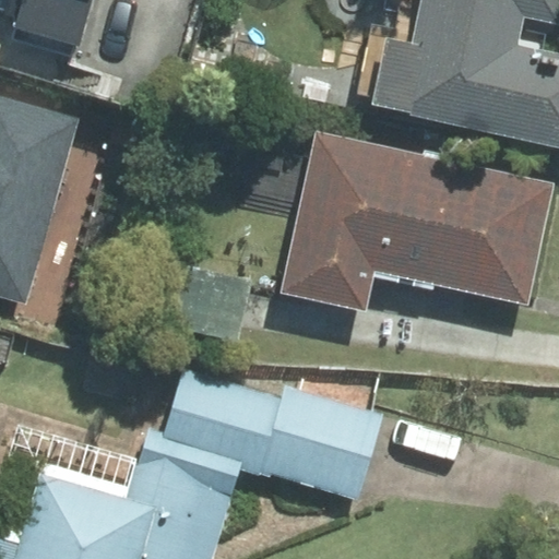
[(0,0),(0,14),(16,20),(12,31),(75,47),(88,0),(0,0)]
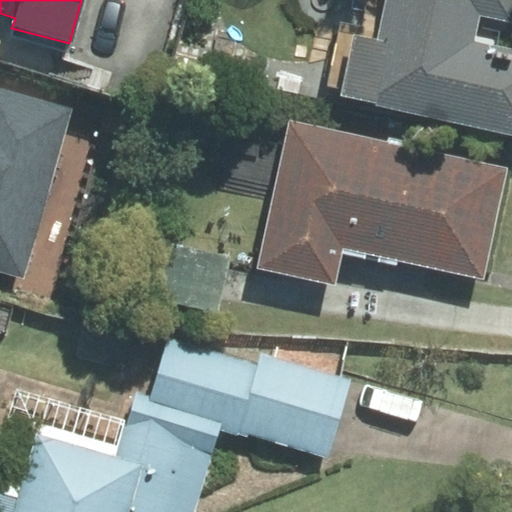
[(353,38),(339,98),(511,136),(511,53),(469,44),(476,13),(510,21),(511,9),(511,0),(384,0),(375,43),(353,38)]
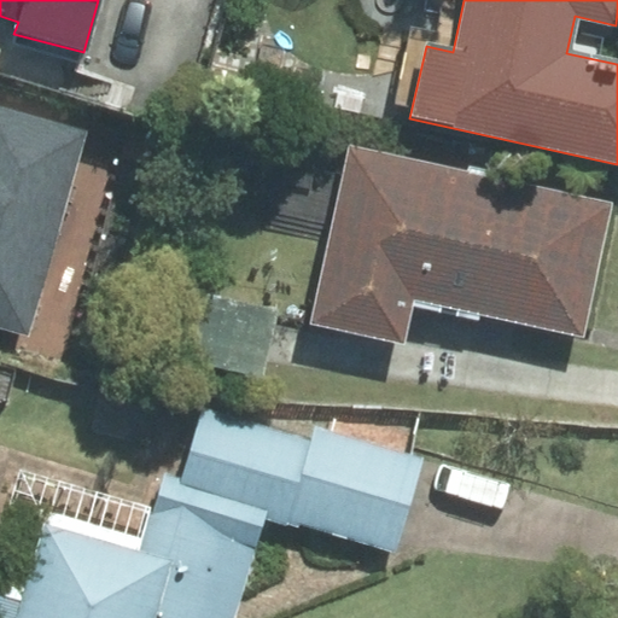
[(0,326),(28,334),(86,132),(0,108),(0,326)]
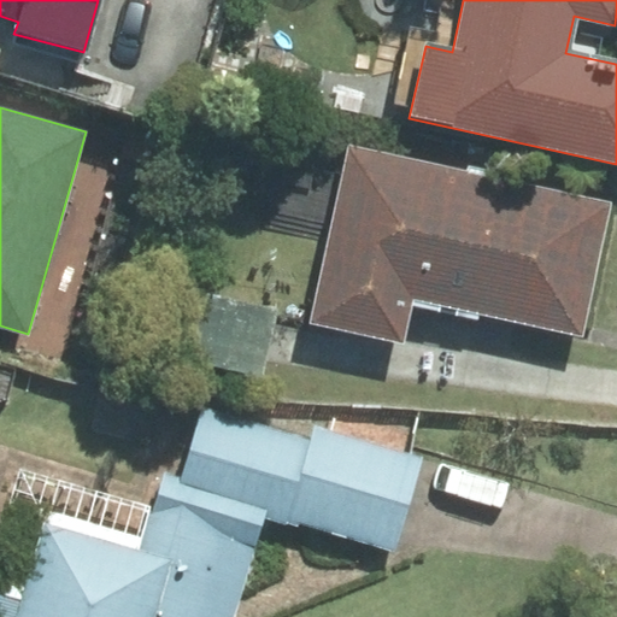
[(347,153),(310,325),(400,345),(410,300),(579,336),(606,210),(347,153)]
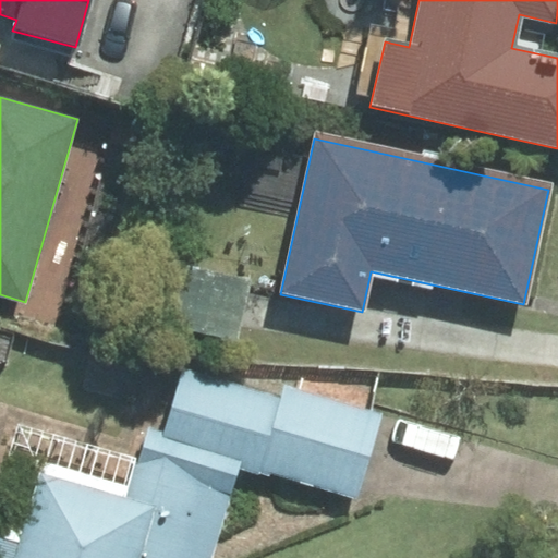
[(146,320),(235,342),(250,283),(160,263),(146,320)]
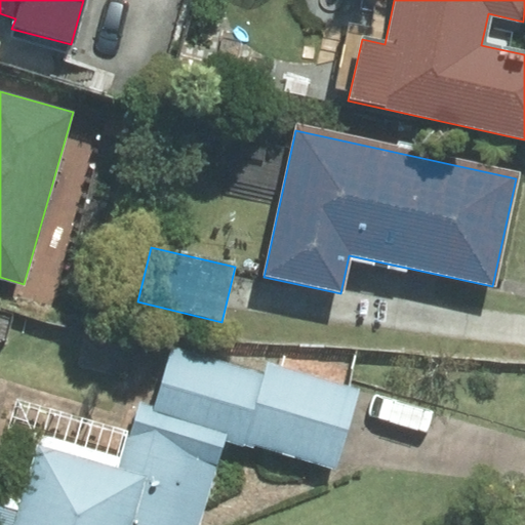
[(0,524),(200,524),(228,433),(331,463),(351,396),(271,372),(269,380),(173,353),(157,406),(137,401),(118,469),(35,444),(14,512),(0,507),(0,524)]
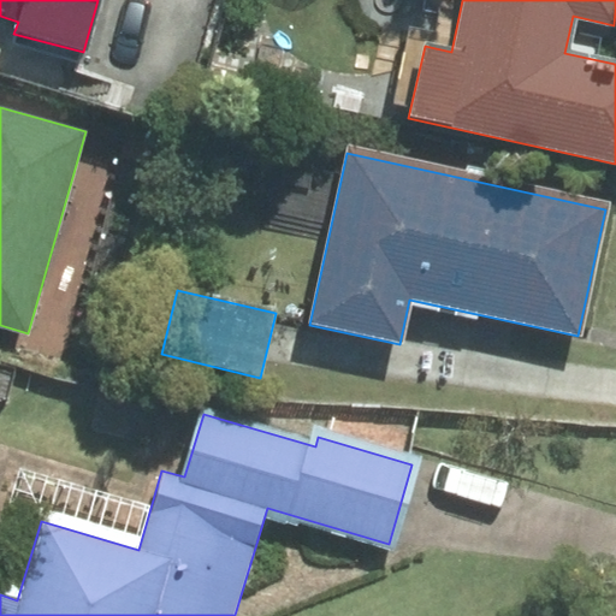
All buildings are outlined.
